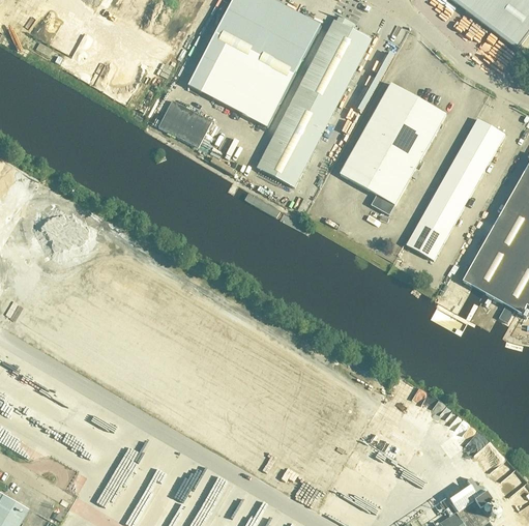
[(266,125),(320,24),(274,0),(230,0),(186,84),(266,125)]
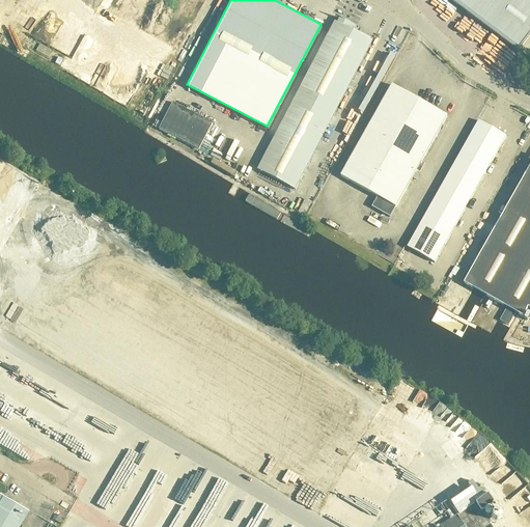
[(529,30),(529,0),(452,0),(499,35),(517,49),(529,30)]
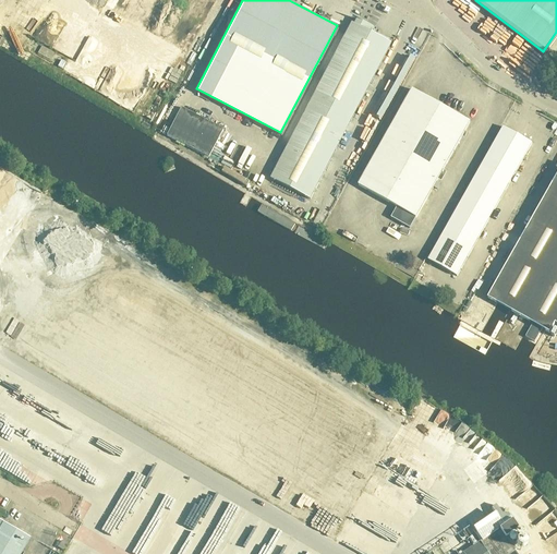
[(310,196),(366,87),(390,40),(371,31),(374,26),(375,25),(355,15),(355,16),(356,16),(354,22),(351,21),(270,176),(310,196)]
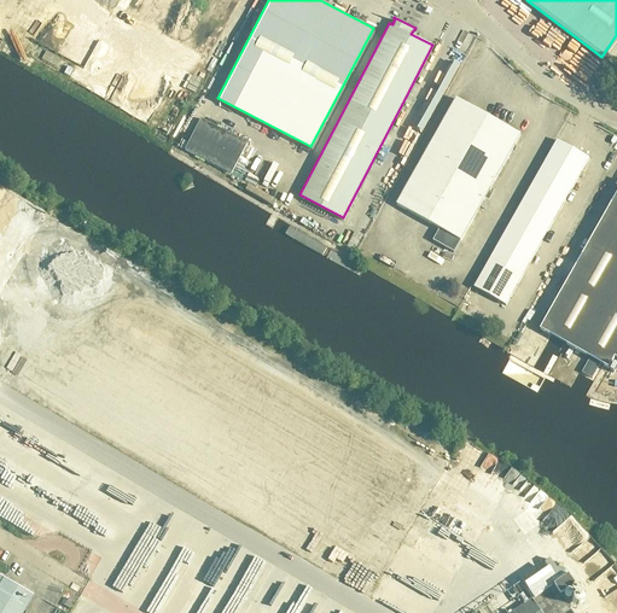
[(589,73),(592,68),(572,52),(569,56),(589,73)]
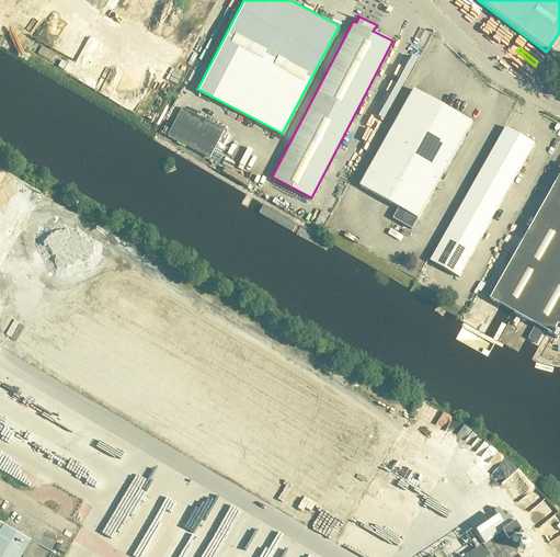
[(471,120),(413,87),(360,183),(398,205),(392,216),(411,226),(471,120)]
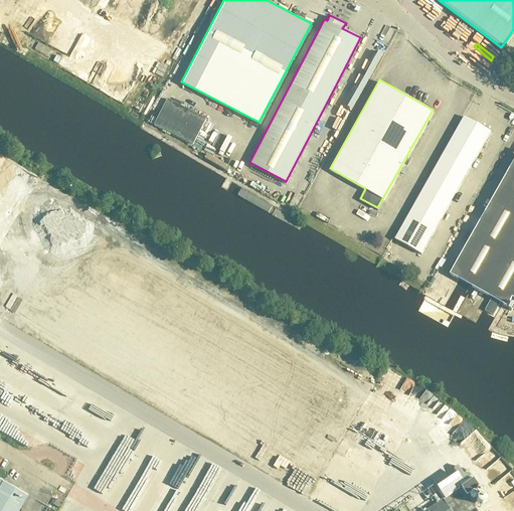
[(205,117),(172,100),(166,97),(153,123),(191,143),(205,117)]
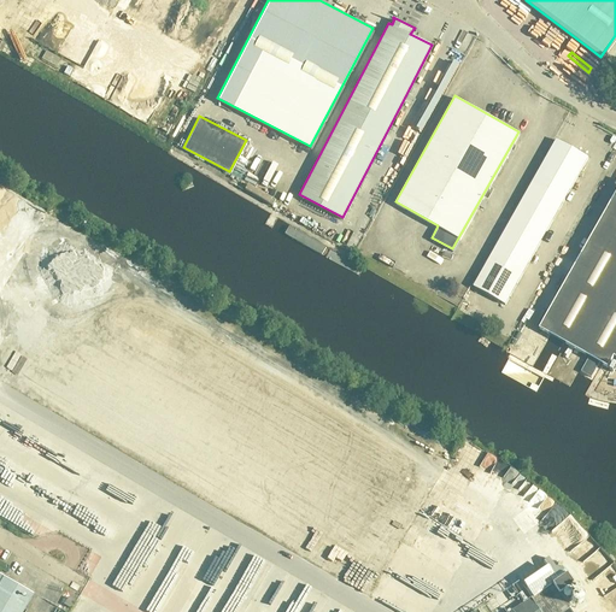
[(532,178),(473,283),(504,301),(564,196),(587,154),(556,136),(532,178)]
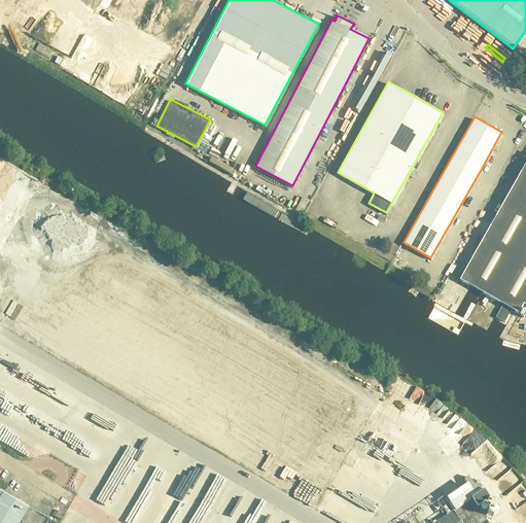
[(324,157),(316,172),(322,176),(331,161),(324,157)]
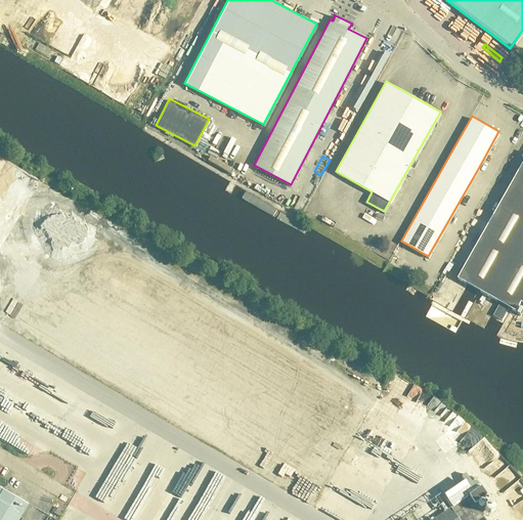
[(522,302),(522,160),(456,276),(515,310),(520,301),(522,302)]
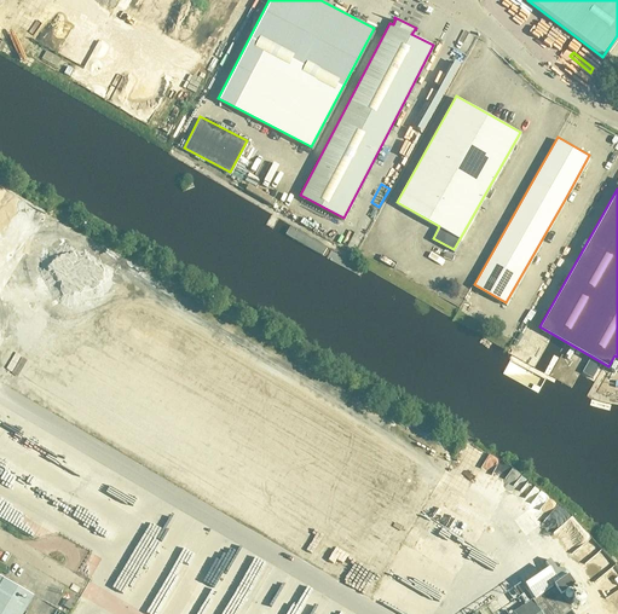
[(553,267),(560,272),(564,266),(556,261),(553,267)]
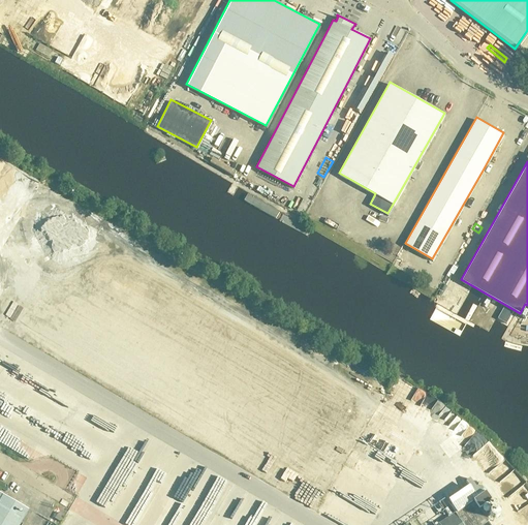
[(430,404),(449,420),(444,428),(457,437),(459,434),(464,438),(474,425),(436,396),(430,404)]
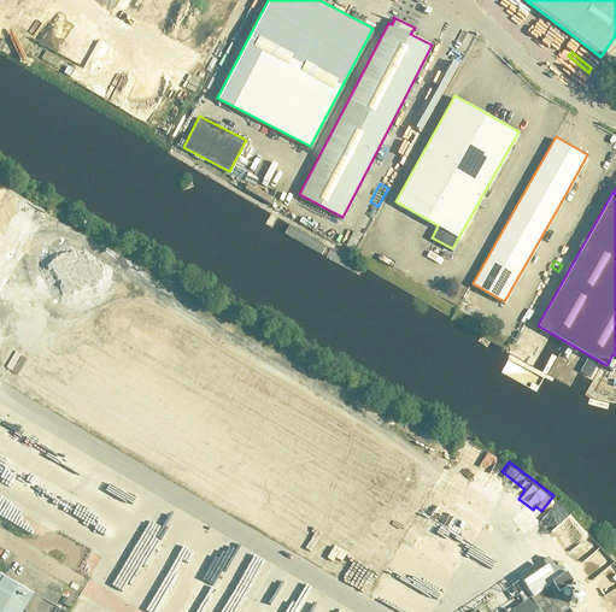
[(573,551),(582,559),(597,541),(588,534),(573,551)]
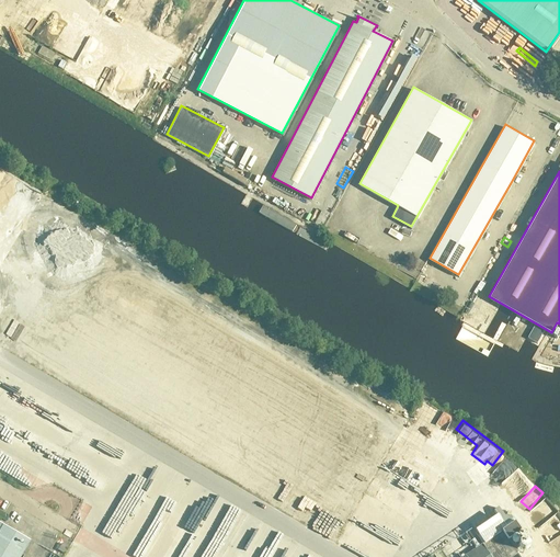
[(505,526),(501,530),(506,537),(520,529),(509,514),(503,513),(498,504),(492,508),(499,516),(478,531),(484,540),(505,525),(505,526)]
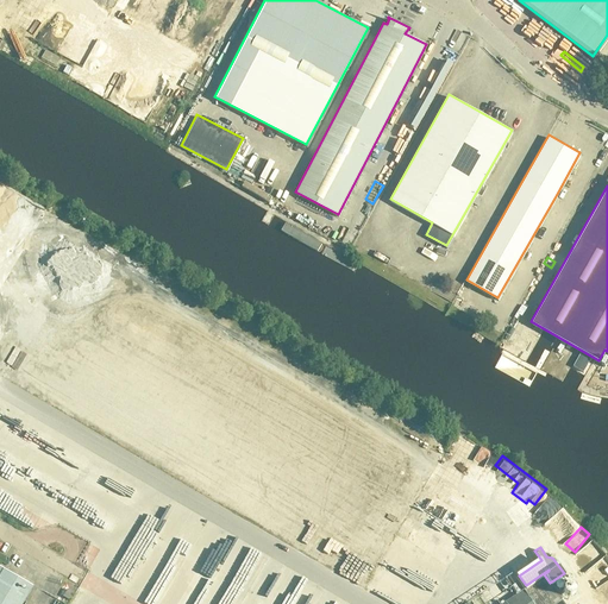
[(467,560),(458,558),(461,549),(453,548),(449,564),(464,568),(467,560)]
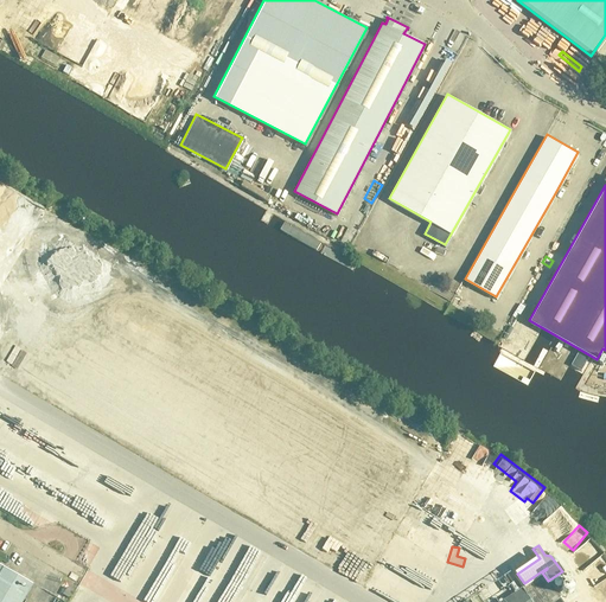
[(0,601),(19,601),(32,582),(0,563),(0,601)]
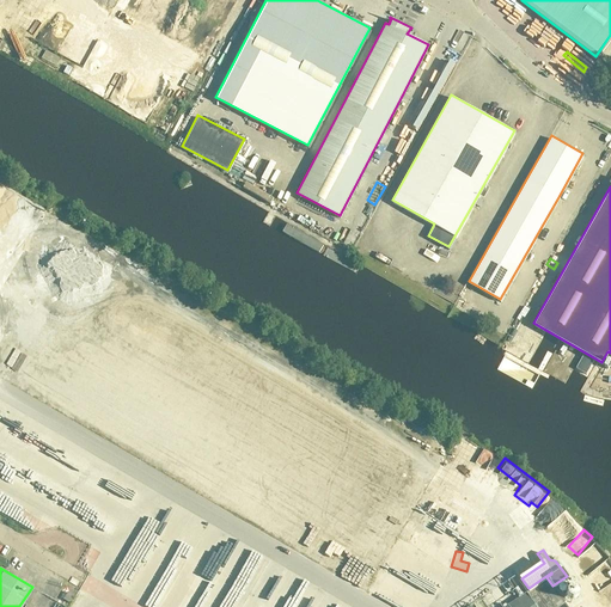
[(566,606),(547,577),(501,606),(566,606)]
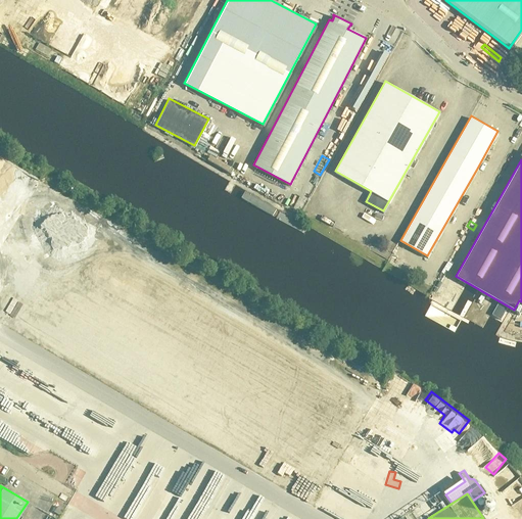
[(61,506),(56,504),(53,510),(57,513),(61,506)]
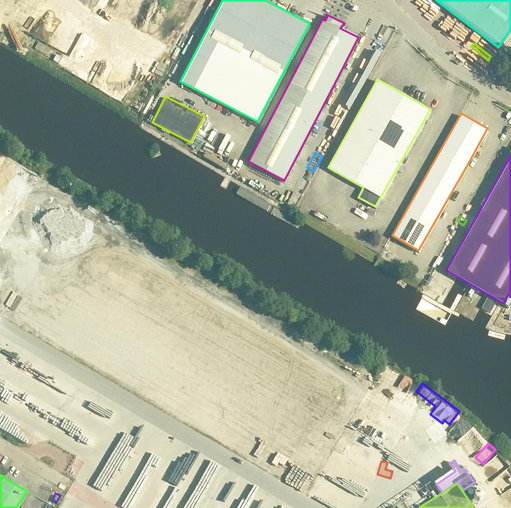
[(61,507),(75,507),(79,504),(66,494),(57,505),(61,507)]
